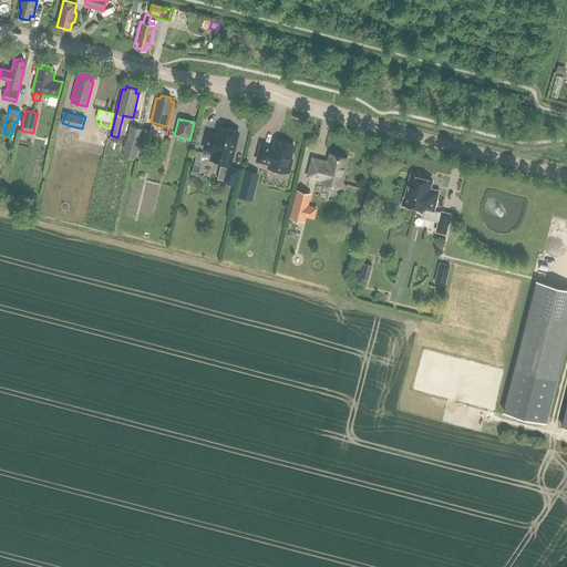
[(142,129),(131,126),(123,156),(135,160),(138,144),(142,129)]
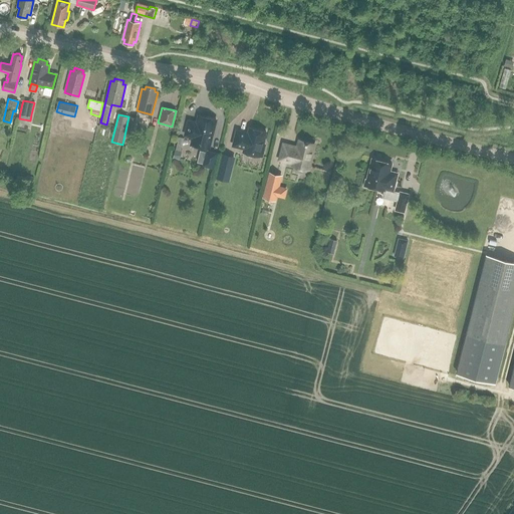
[(208,149),(215,118),(198,114),(196,123),(188,121),(185,135),(193,137),(191,144),(208,149)]
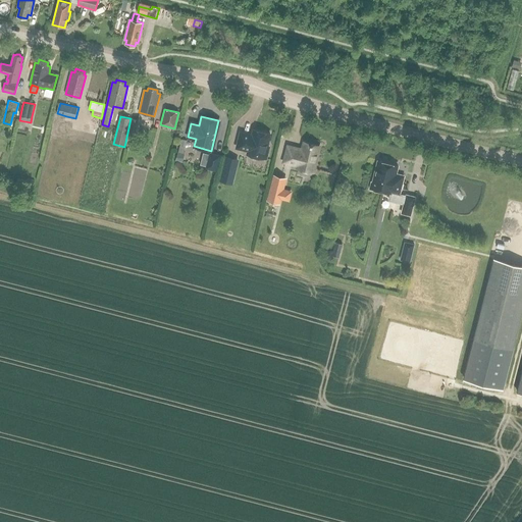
[(135,135),(138,120),(131,118),(127,133),(135,135)]
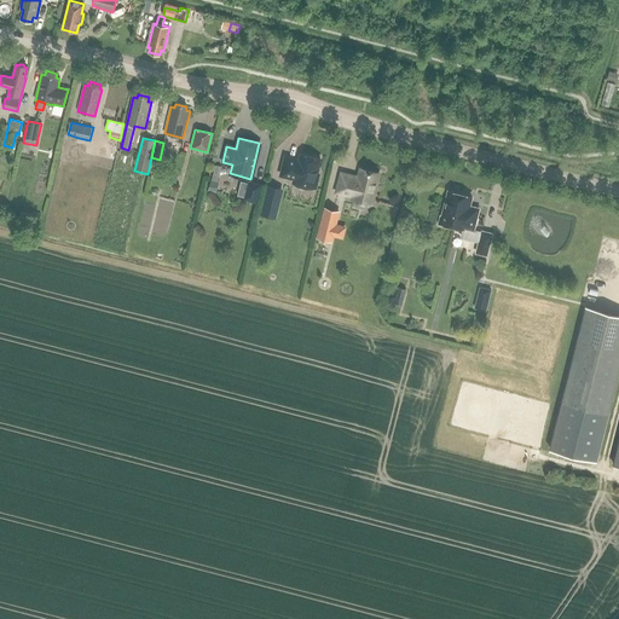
[(316,173),(319,158),(300,154),(298,161),(284,157),(279,175),(294,178),(293,183),(314,189),(318,174),(316,173)]
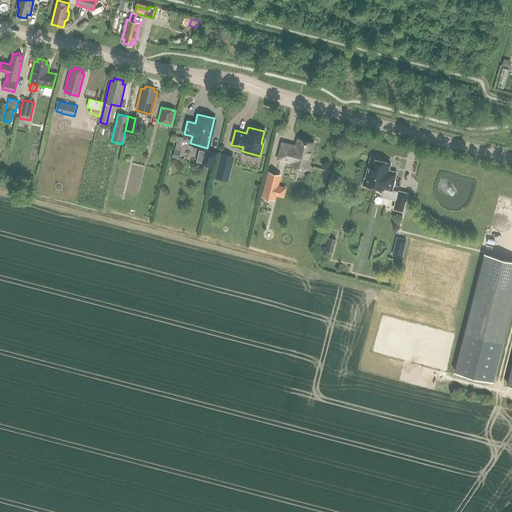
[(129,135),(126,147),(135,149),(139,146),(140,142),(137,137),(129,135)]
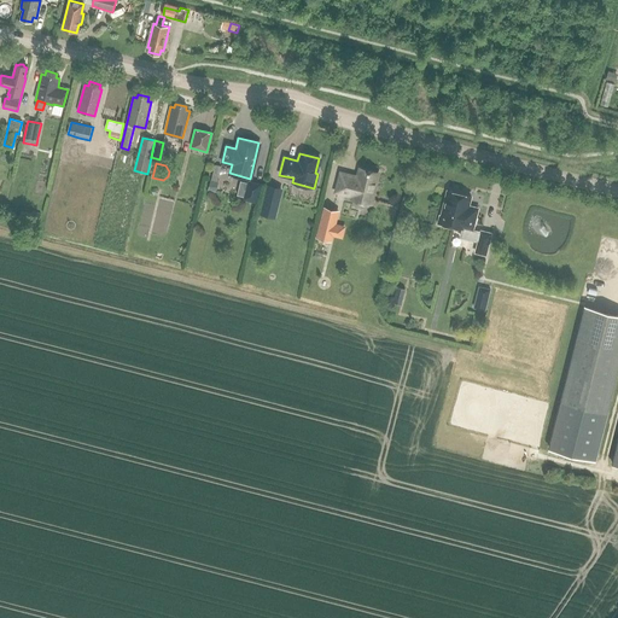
[(220,167),(215,165),(208,191),(216,192),(219,182),(216,182),(220,167)]
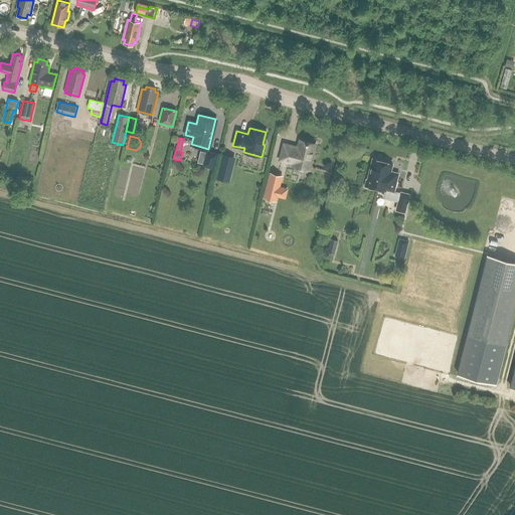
[(298,148),(284,145),(281,159),(309,167),(315,144),(300,140),(298,148)]
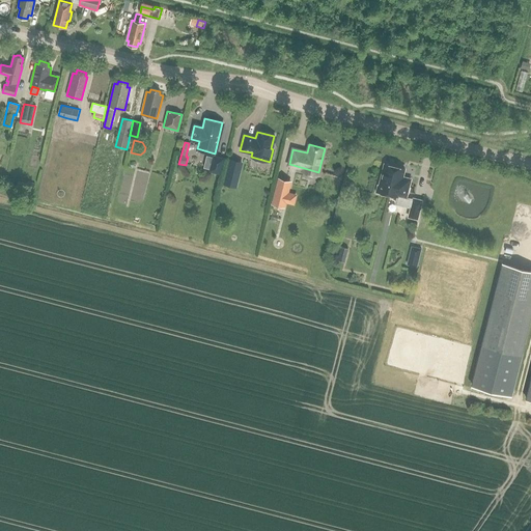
[(221,174),(225,158),(214,155),(210,171),(221,174)]
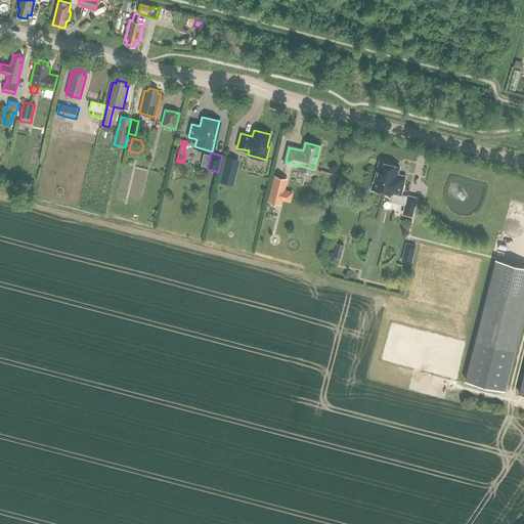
[(225,162),(221,182),(230,184),(235,165),(225,162)]
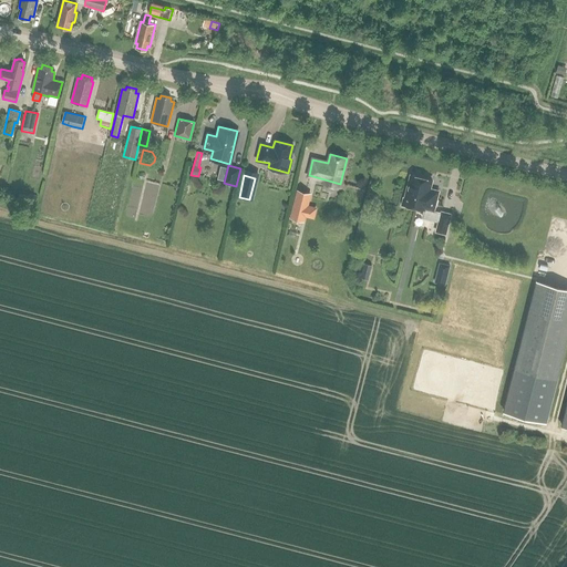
[(432,179),(410,175),(404,197),(403,197),(401,205),(411,208),(411,206),(423,209),(424,209),(433,212),(433,210),(439,192),(430,189),(432,179)]
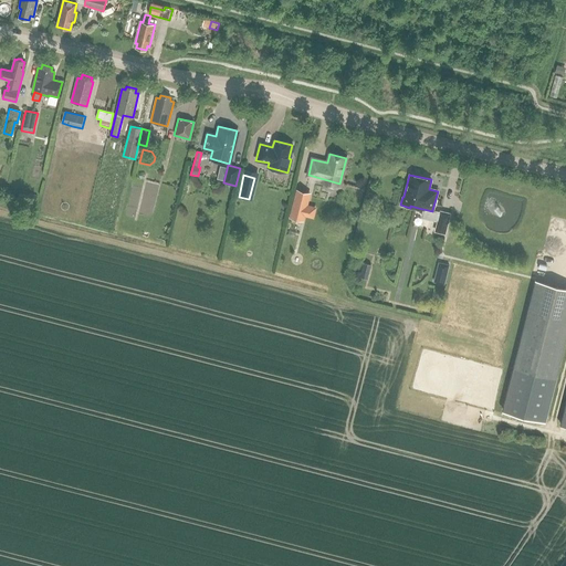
[(28,195),(27,201),(35,202),(37,199),(38,196),(34,195),(28,194),(28,195)]
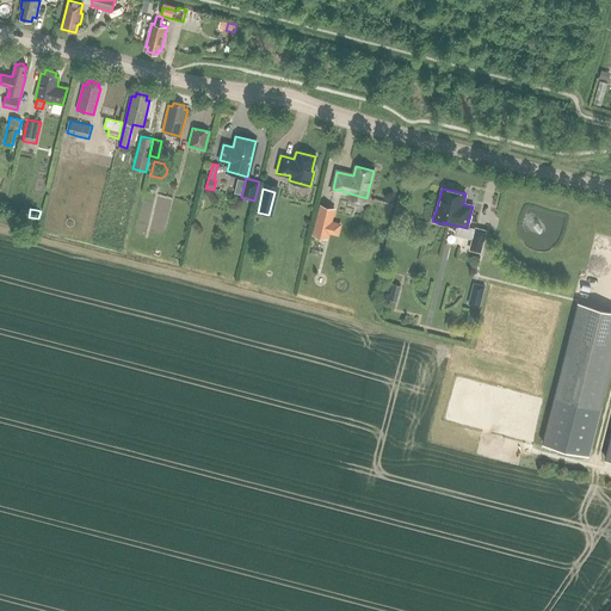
[(319,213),(313,235),(328,239),(329,234),(333,221),(334,216),(319,213)]
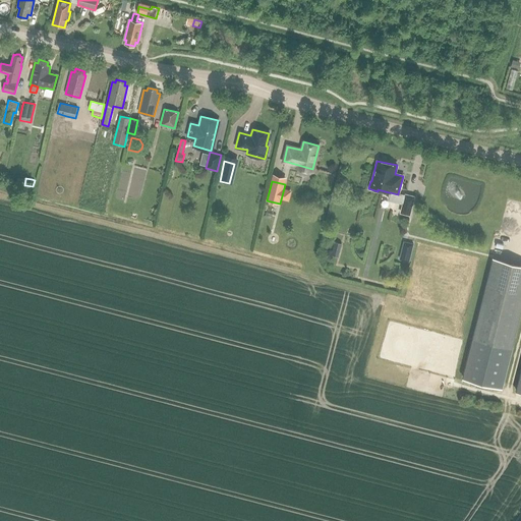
[(389,192),(387,200),(403,205),(405,194),(398,193),(398,194),(390,192),(389,192)]
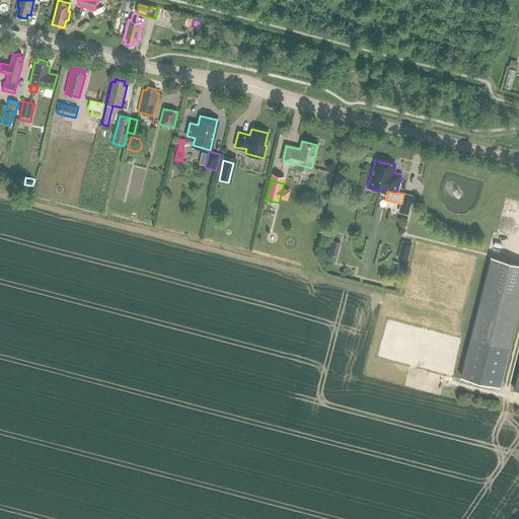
[(412,196),(403,194),(401,204),(399,212),(408,214),(412,196)]
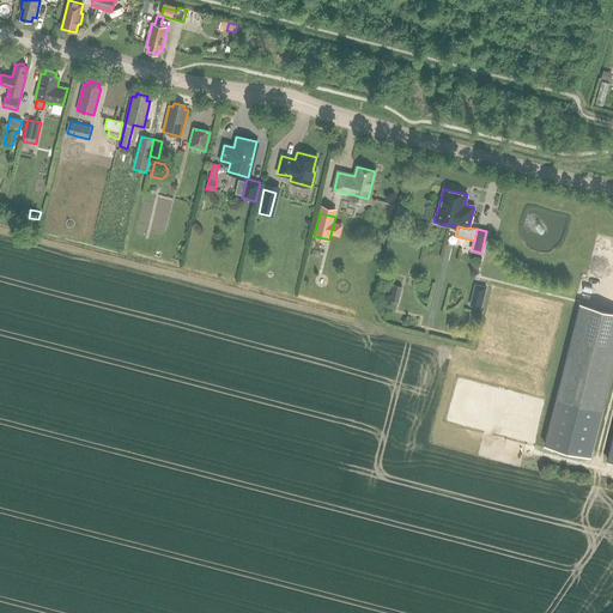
[(475,284),(469,305),(481,309),(484,297),(487,287),(479,285),(475,284)]
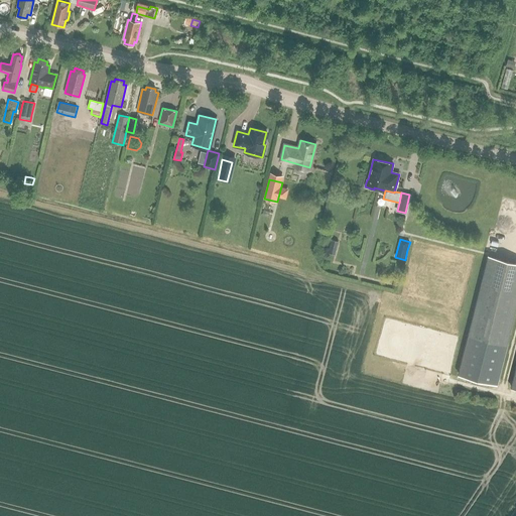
[(332,240),(328,253),(335,255),(338,242),(332,240)]
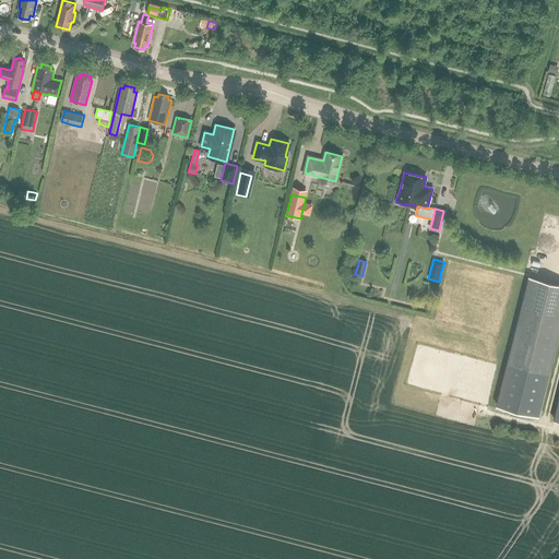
[(558,332),(558,284),(528,277),(496,405),(538,416),(558,332)]
